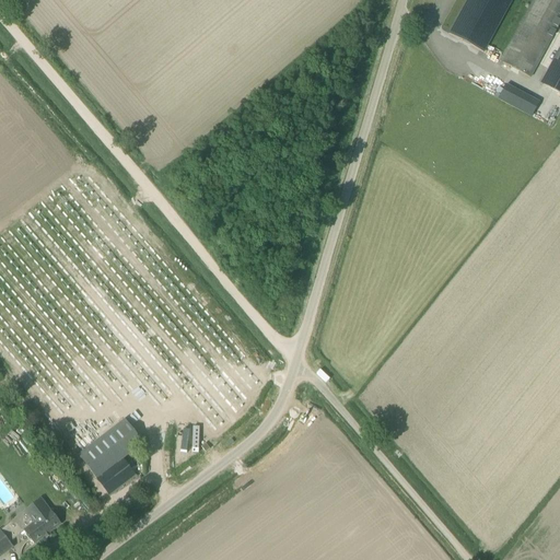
[(488,56),(517,0),(471,0),(453,36),(469,45),(488,56)]
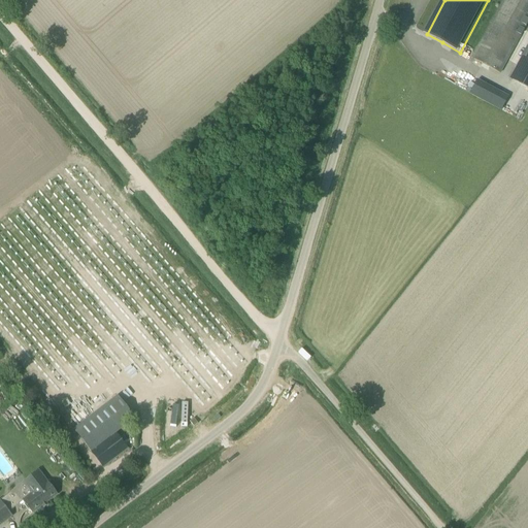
[(527,0),(501,0),(470,58),(500,74),(527,21),(527,0)]
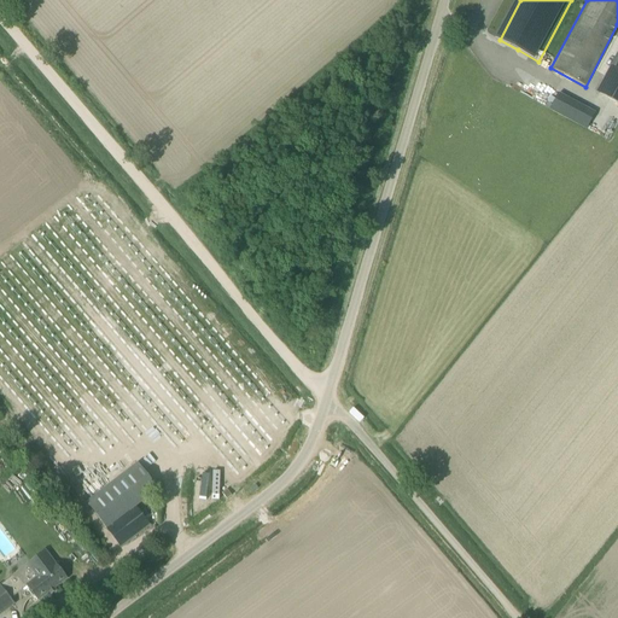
[(617,51),(596,92),(617,104),(617,51)]
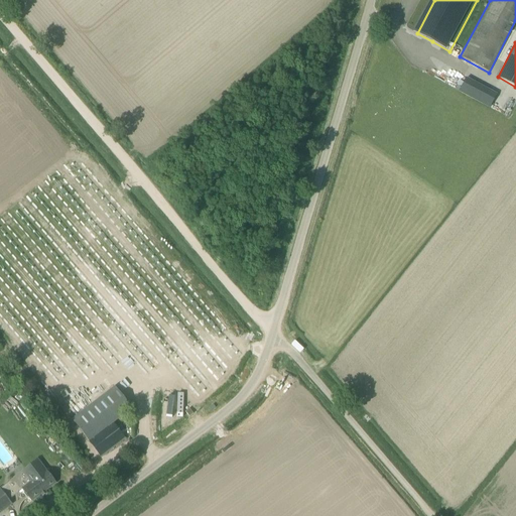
[(482,104),(489,90),(466,78),(459,93),(482,104)]
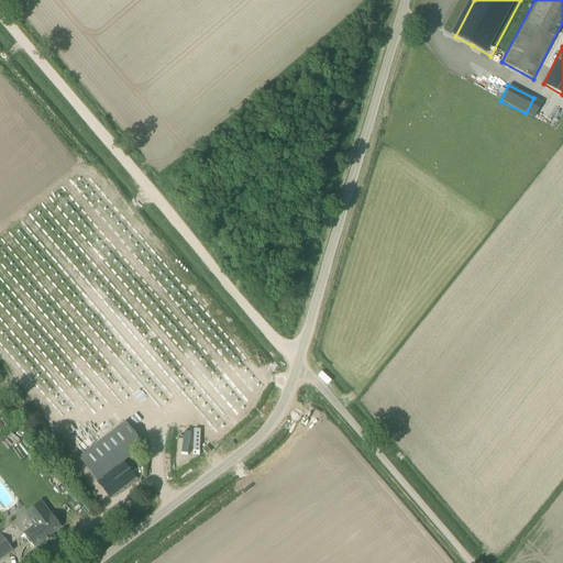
[(145,304),(131,306),(124,253),(119,249),(97,264),(106,277),(61,308),(58,293),(44,302),(121,416),(130,410),(127,393),(116,376),(120,372),(107,362),(116,352),(124,365),(129,364),(132,360),(141,367),(143,371),(146,365),(165,393),(166,390),(175,397),(219,367),(166,288),(155,296),(175,324),(167,324),(162,317),(157,320),(145,304)]
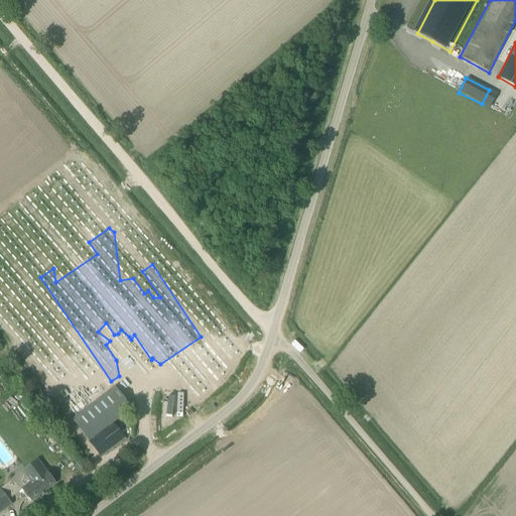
[(164,265),(175,277),(182,271),(171,259),(164,265)]
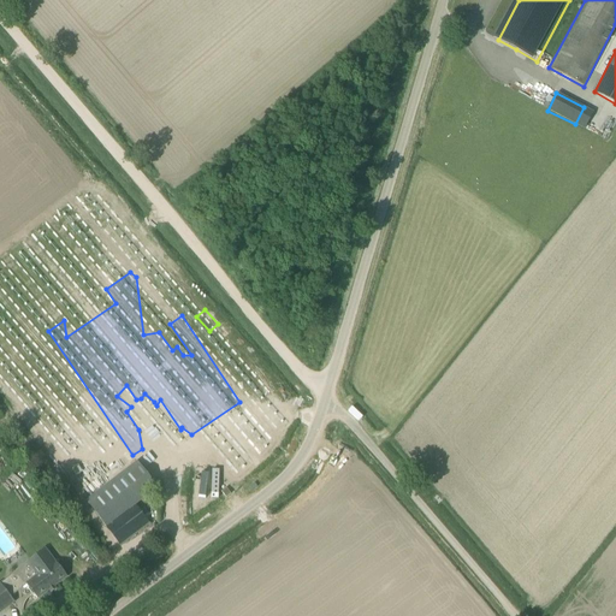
[(72,403),(81,396),(73,386),(65,394),(72,403)]
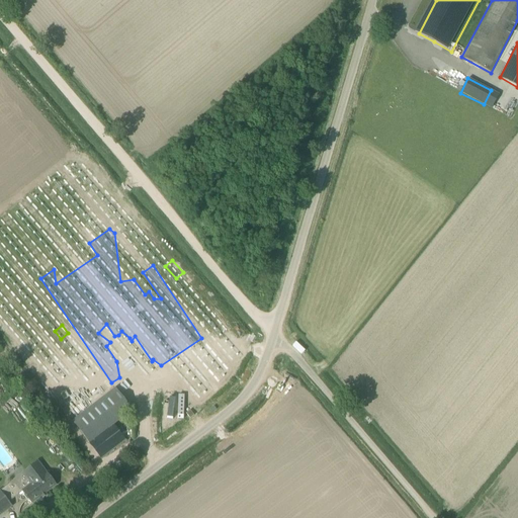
[(113,425),(89,443),(100,458),(124,439),(113,425)]
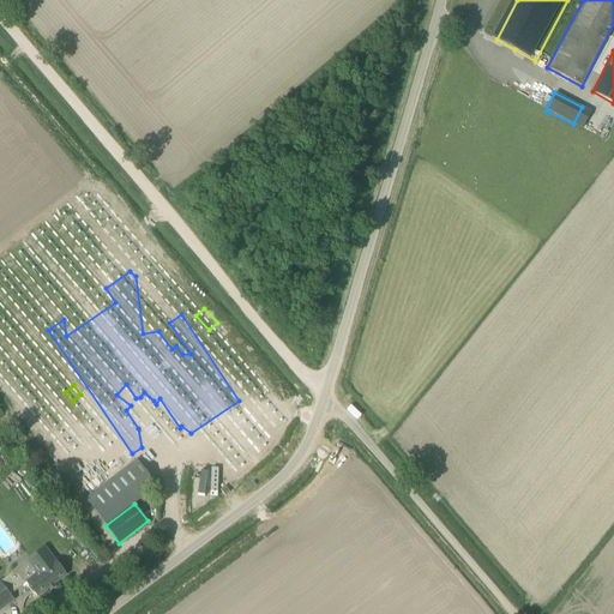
[(25,560),(26,560),(0,581),(0,582),(10,595),(26,583),(37,597),(66,575),(59,565),(58,559),(54,560),(44,546),(25,560)]
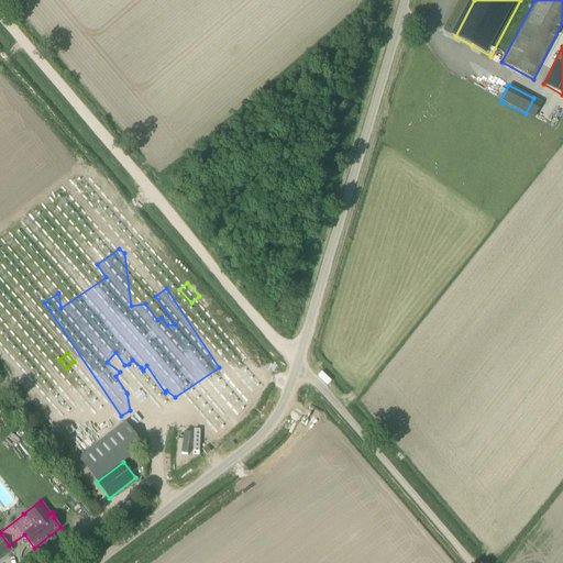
[(0,560),(12,550),(9,545),(0,533),(0,560)]
